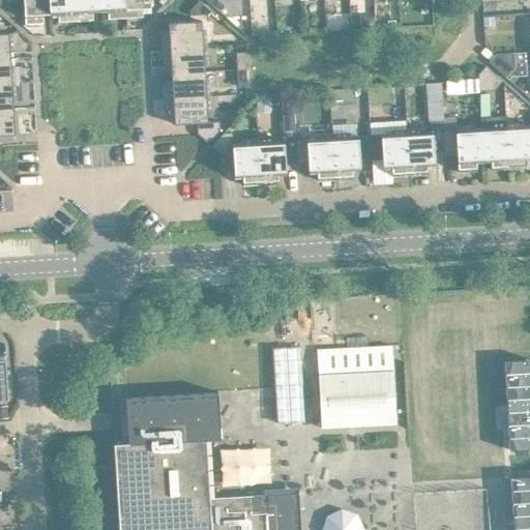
[(51,11),(50,0),(24,0),(26,22),(45,21),(43,11),(51,11)]
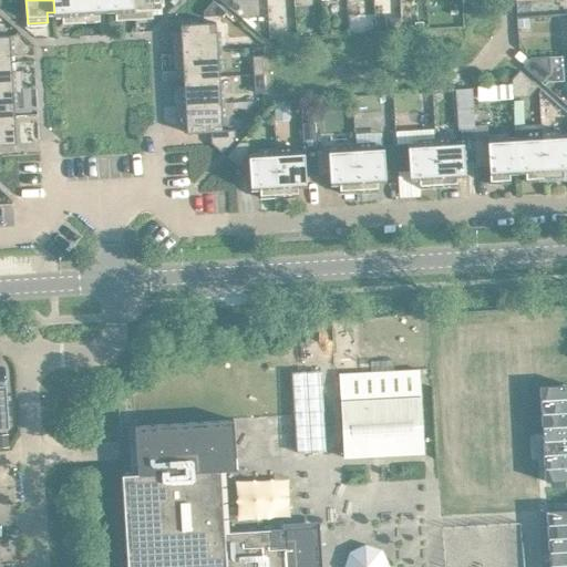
[(80,0),(53,0),(54,12),(63,11),(63,21),(82,20),(80,0)]
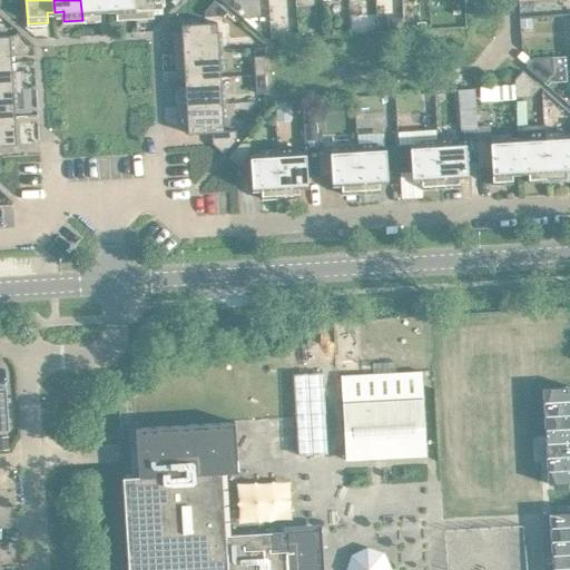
[(107,0),(80,0),(82,20),(101,19),(100,9),(108,9),(107,0)]
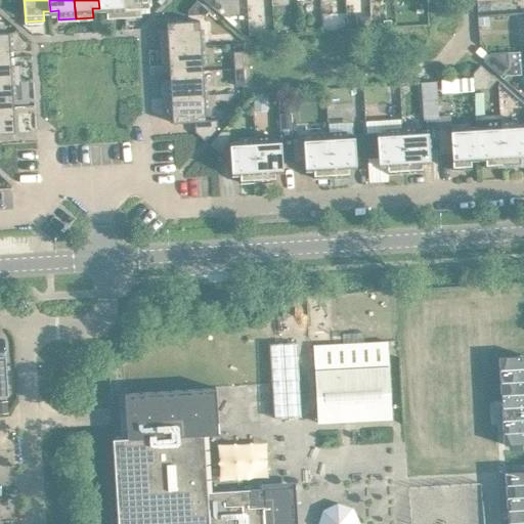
[(123,0),(98,0),(99,8),(107,7),(107,16),(125,15),(123,0)]
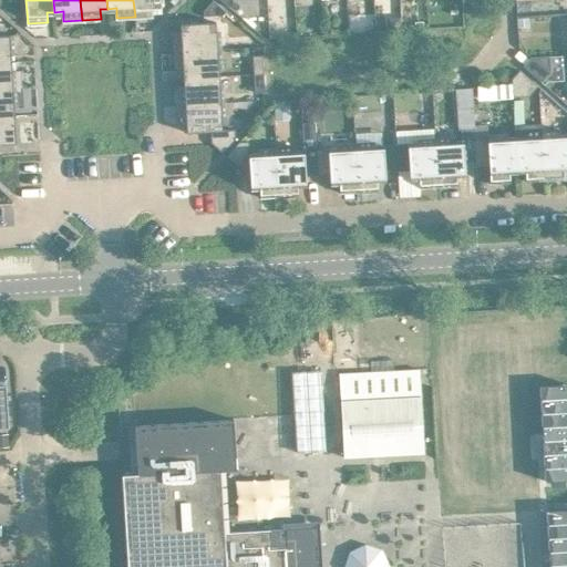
[(162,0),(133,0),(135,17),(154,16),(153,6),(162,6),(162,0)]
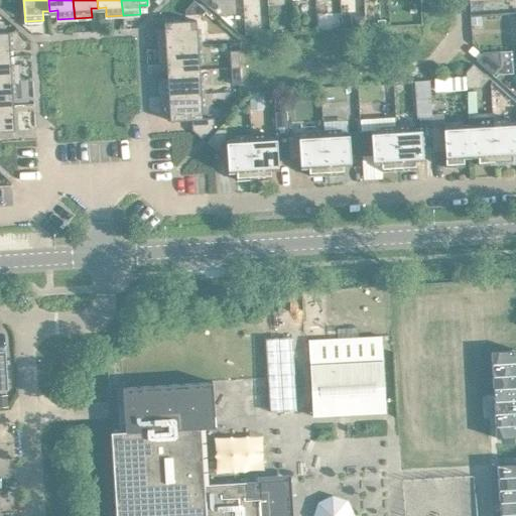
[(203,12),(206,8),(197,0),(192,0),(185,8),(186,13),(203,12)]
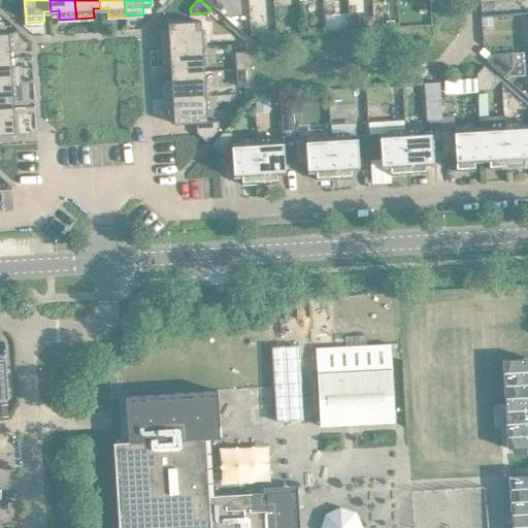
[(493,14),(484,14),(484,24),(494,23),(493,14)]
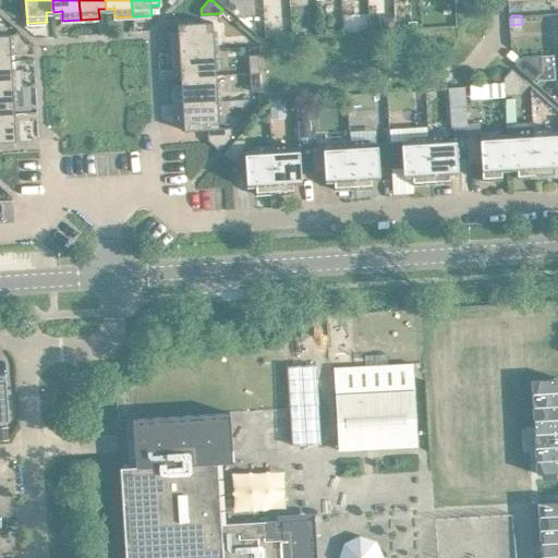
[(170,31),(171,49),(215,47),(214,20),(178,22),(179,31),(170,31)]
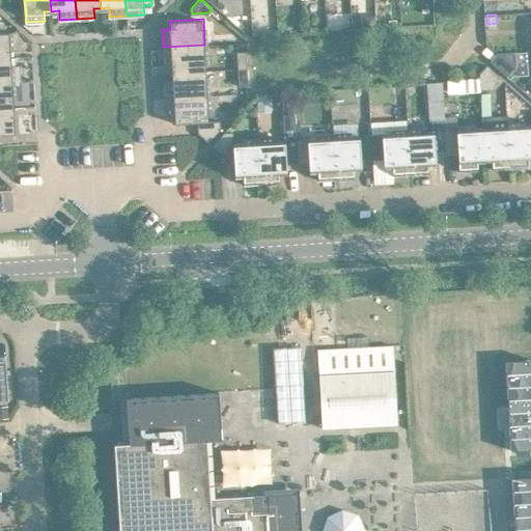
[(0,30),(0,56),(11,56),(9,30),(0,30)]
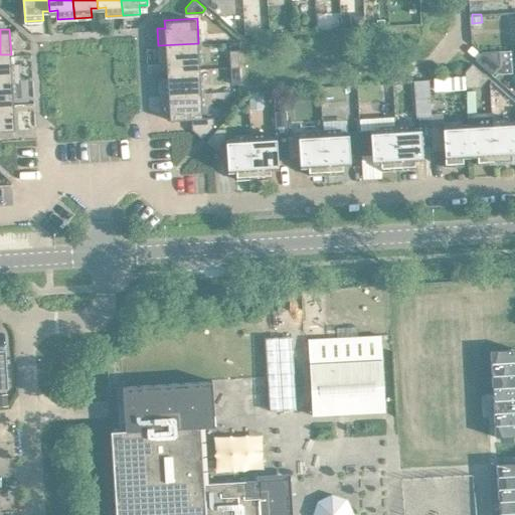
[(167,61),(167,69),(200,67),(198,43),(158,45),(159,62),(167,61)]
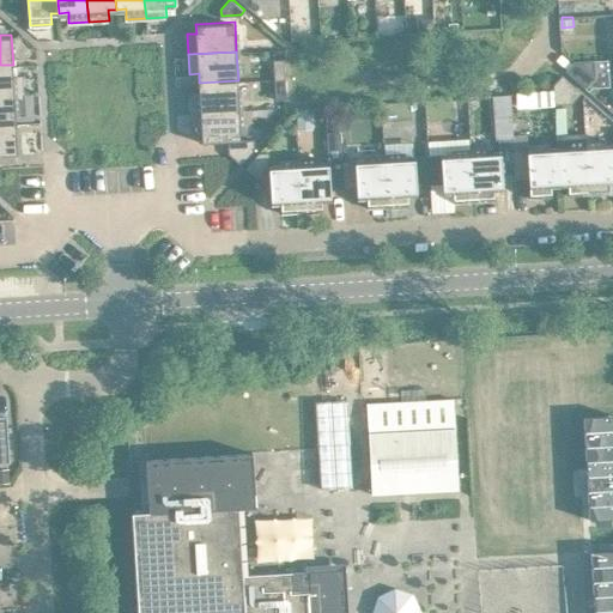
[(274,58),(275,78),(286,77),(285,58),(274,58)]
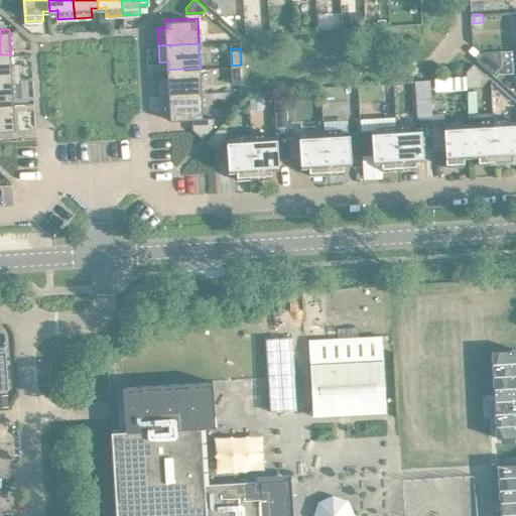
[(477,58),(493,73),(501,63),(500,48),(484,49),(477,58)]
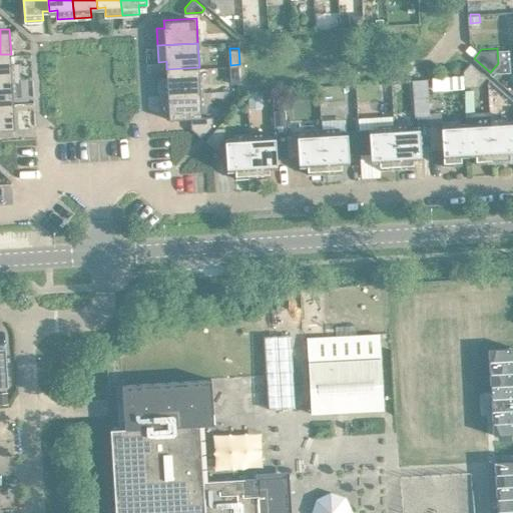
[(0,54),(0,78),(21,78),(20,61),(12,61),(11,54),(0,54)]
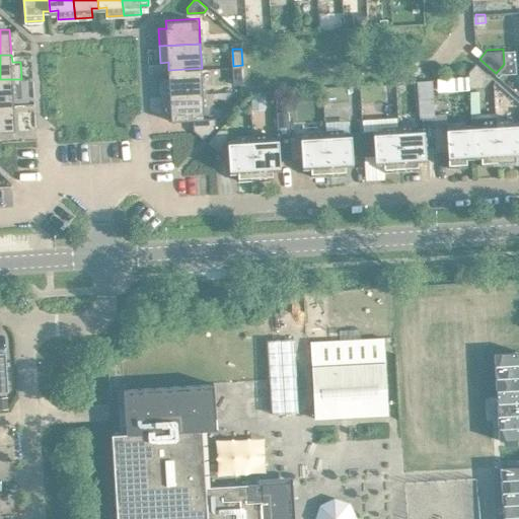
[(485,86),(491,79),(493,77),(476,62),(469,70),(470,87),(485,86)]
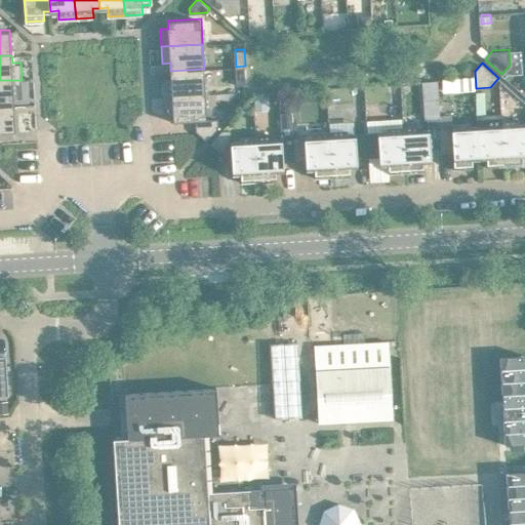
[(245,66),(236,67),(237,84),(246,83),(245,66)]
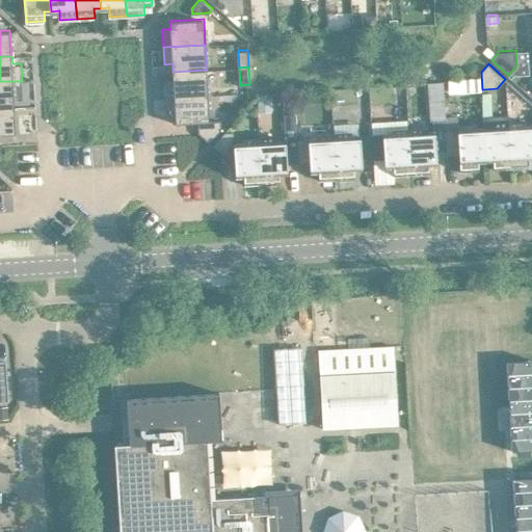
[(165,79),(166,97),(208,95),(207,70),(173,72),(174,79),(165,79)]
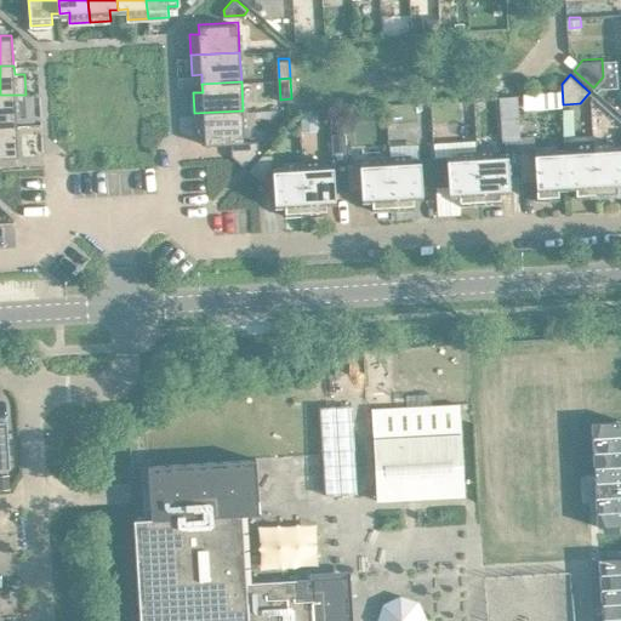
[(0,95),(0,124),(17,124),(17,115),(27,114),(26,95),(0,95)]
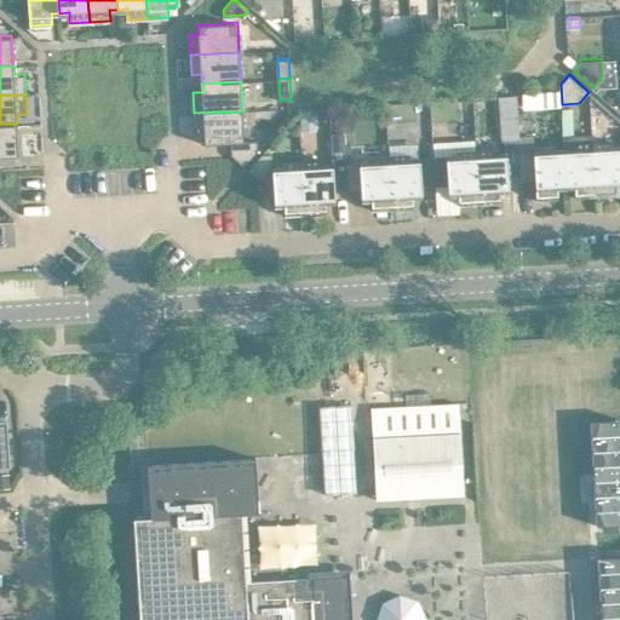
[(573,107),(562,108),(563,121),(573,120),(573,107)]
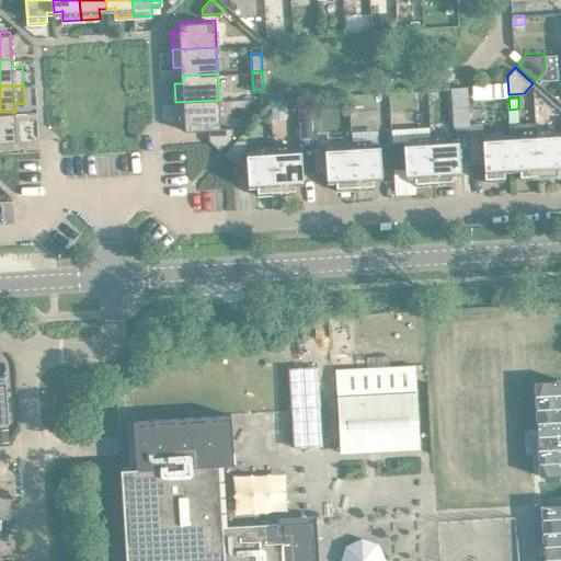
[(286,99),(273,99),(273,116),(287,116),(286,99)]
